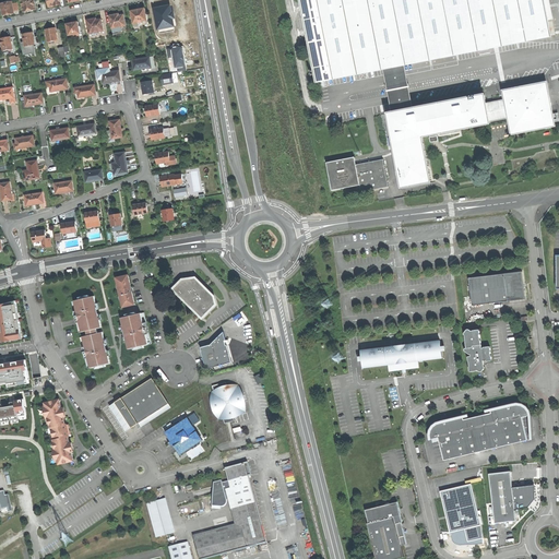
[(31,11),(36,10),(34,0),(21,0),(24,12),(31,11)]
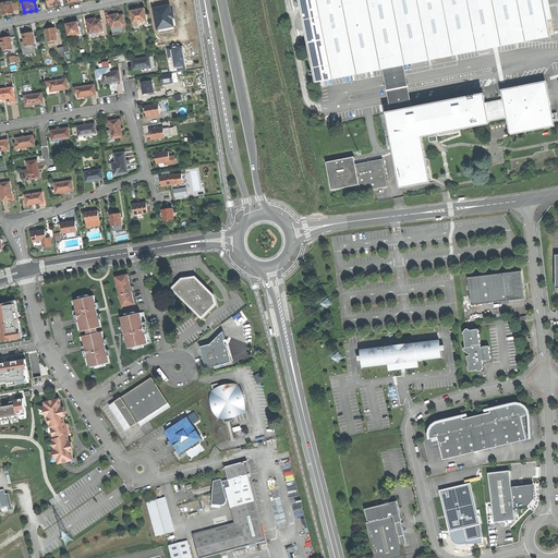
[(300,0),(314,69),(315,69),(316,74),(316,76),(549,31),(543,0),(300,0)]
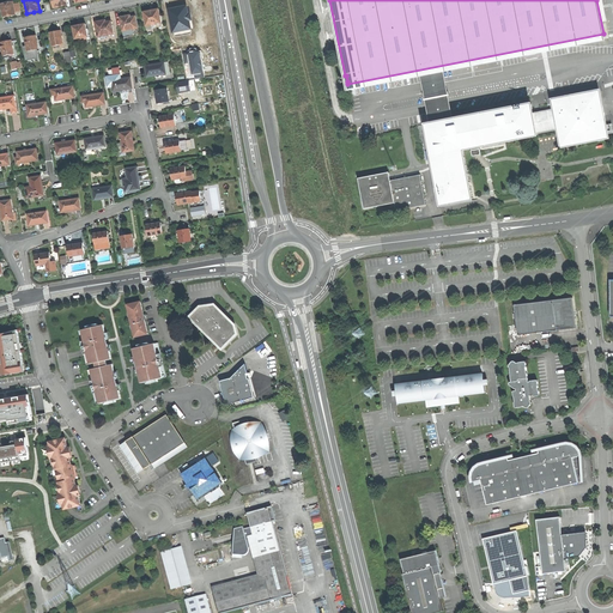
[(602,0),(596,0),(604,34),(347,84),(349,87),(423,73),(443,70),(611,37),(602,0)]
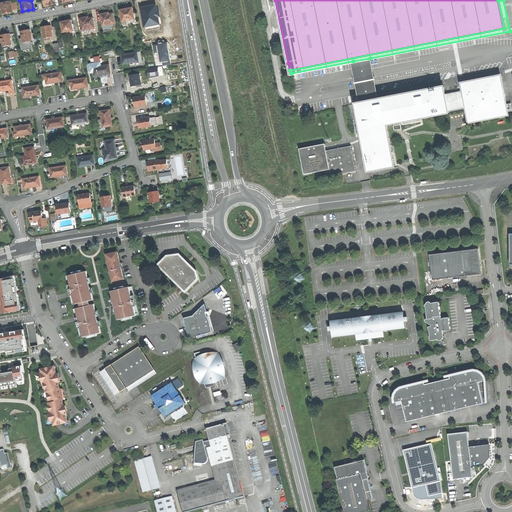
[(1,4),(3,15),(9,13),(13,13),(12,9),(11,4),(11,2),(1,4)]
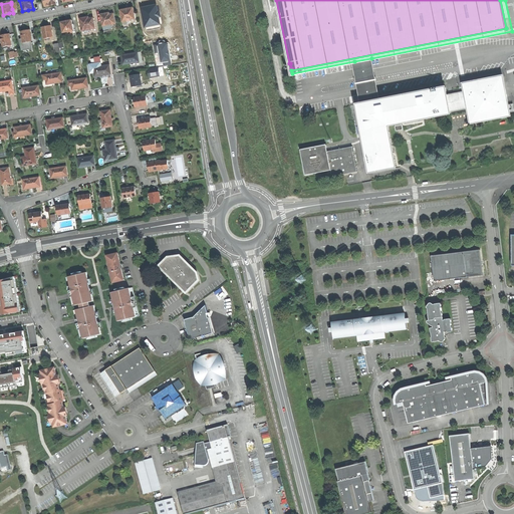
[(149,7),(143,8),(146,27),(161,24),(159,17),(158,12),(157,5),(149,7)]
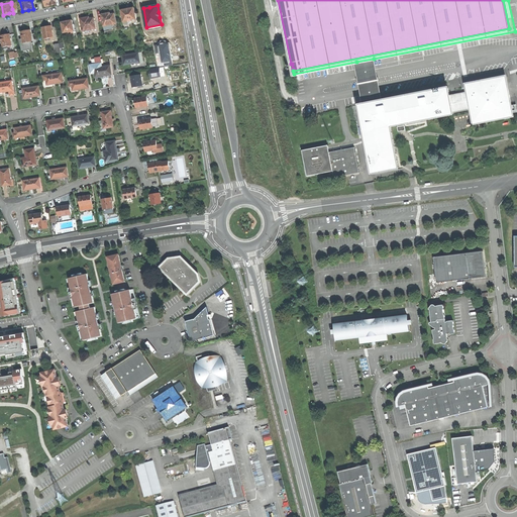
[(127,9),(122,10),(125,24),(129,24),(128,20),(136,19),(134,8),(127,9)]
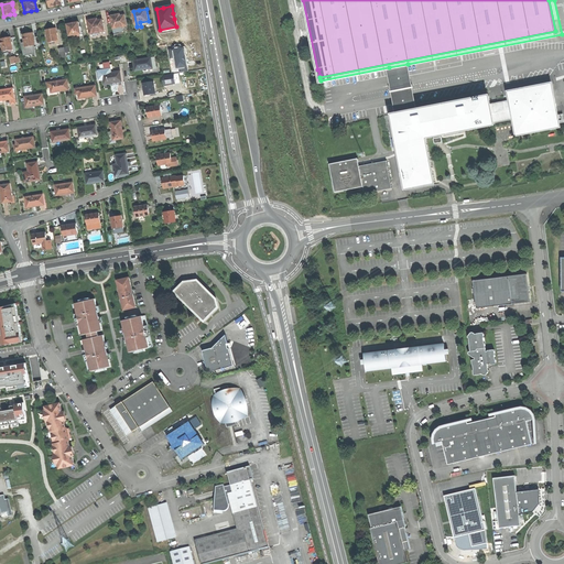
[(114,29),(122,26),(127,25),(125,14),(120,15),(120,13),(116,14),(110,15),(114,29)]
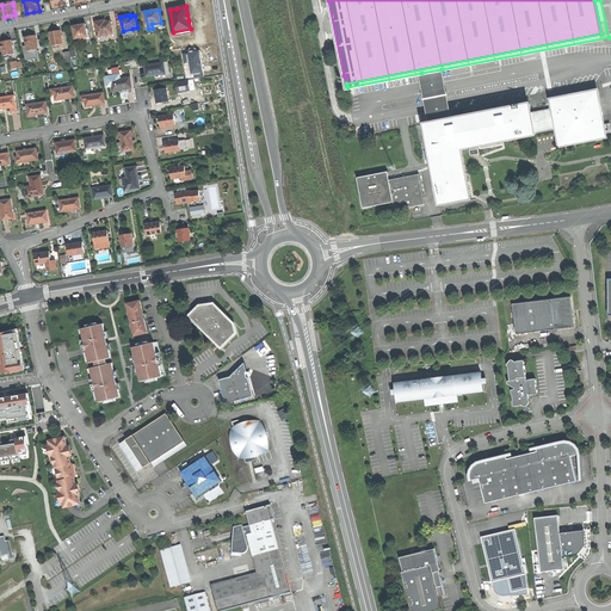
[(102,20),(96,22),(98,37),(100,36),(102,39),(109,38),(107,35),(113,34),(111,20),(105,22),(105,20),(102,20)]
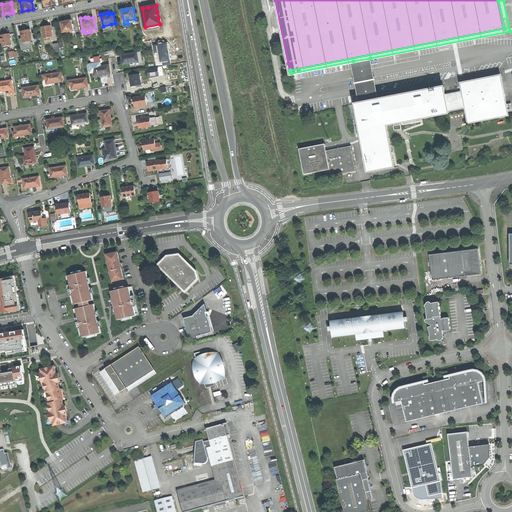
[(66,21),(61,22),(63,32),(68,31),(68,34),(73,33),(72,31),(74,30),(72,20),(66,21)]
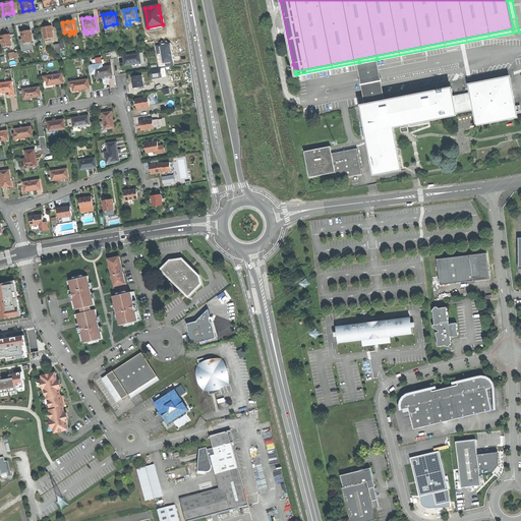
[(47,26),(43,27),(45,39),(54,38),(52,25),(47,26)]
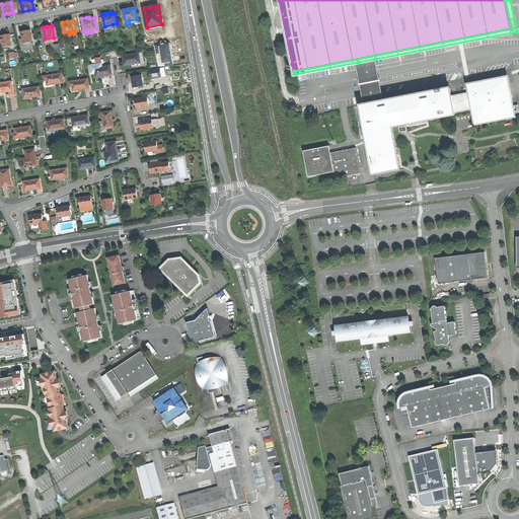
[(25,30),(21,31),(22,39),(23,40),(23,44),(30,42),(32,42),(30,29),(25,30)]
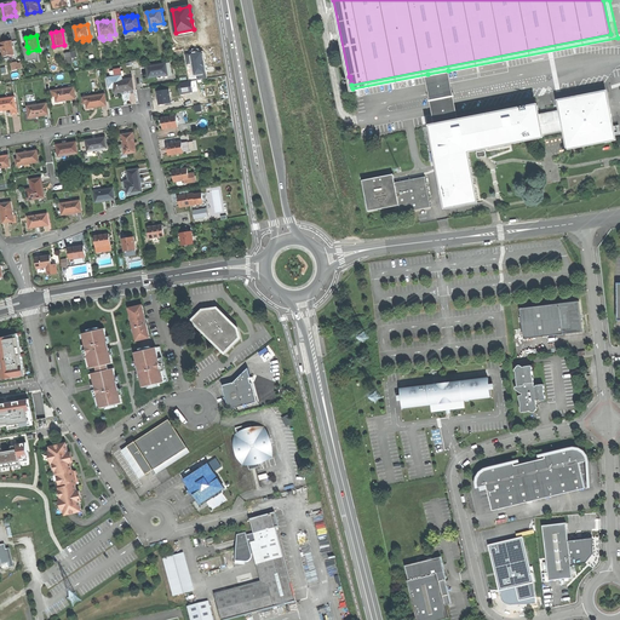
[(5,42),(0,42),(4,57),(15,55),(12,40),(5,42)]
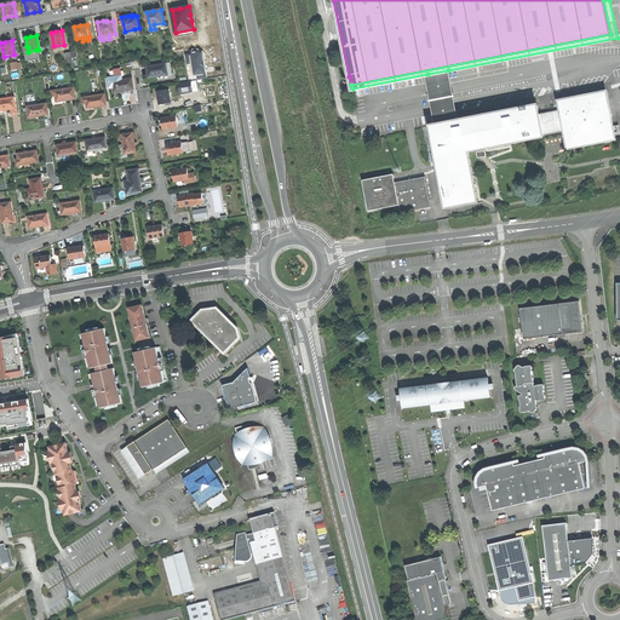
[(36,50),(28,52),(28,47),(24,49),(26,59),(38,57),(36,50)]
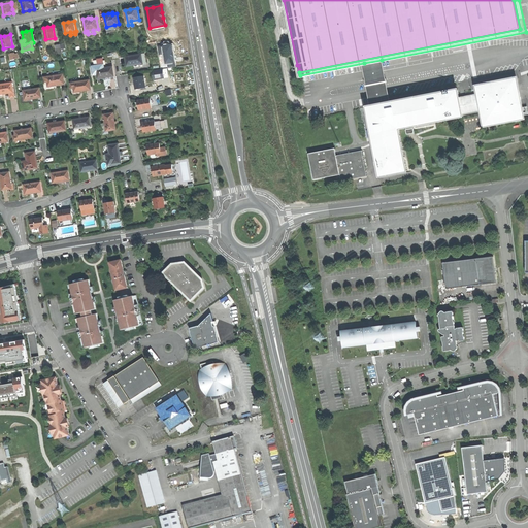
[(168,63),(175,62),(173,50),(172,44),(171,44),(169,43),(165,43),(164,45),(159,46),(160,55),(165,54),(166,64),(168,63)]
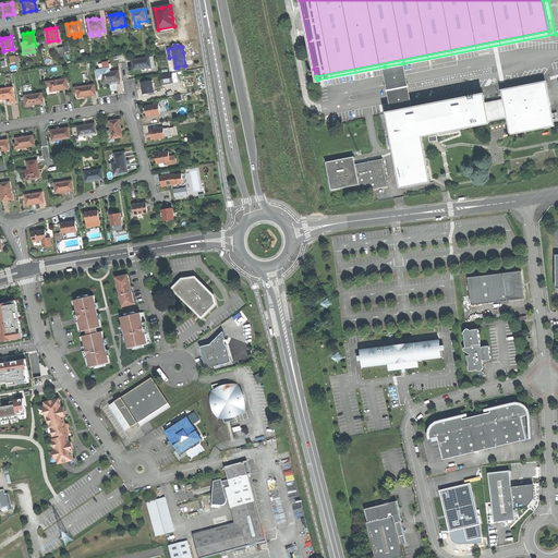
[(132,60),(134,70),(143,69),(152,68),(149,57),(132,60)]
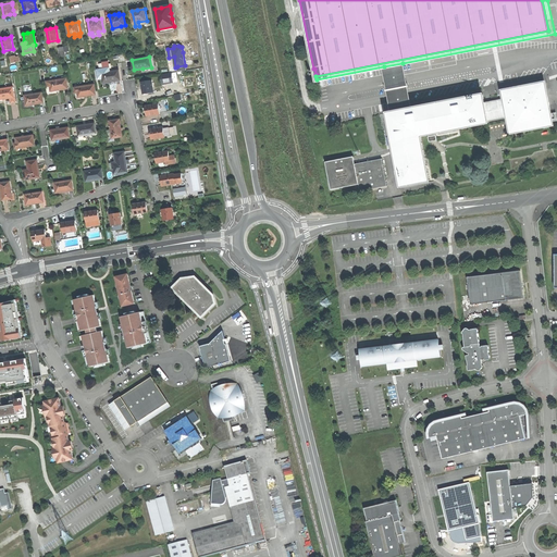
[(411,108),(403,63),(384,66),(393,112),(411,108)]
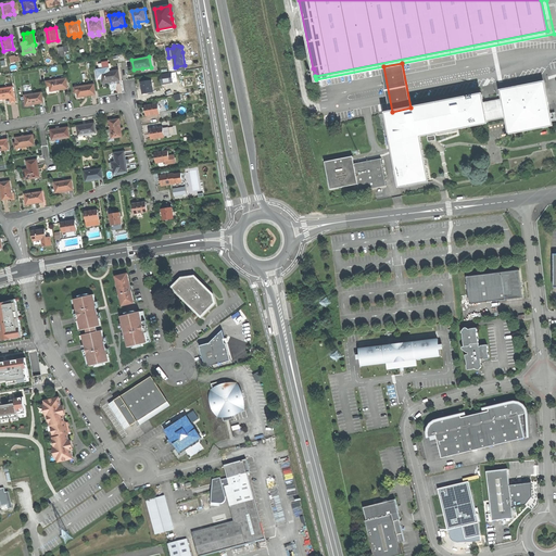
[(99,79),(102,78),(101,73),(110,72),(109,68),(97,70),(99,79)]
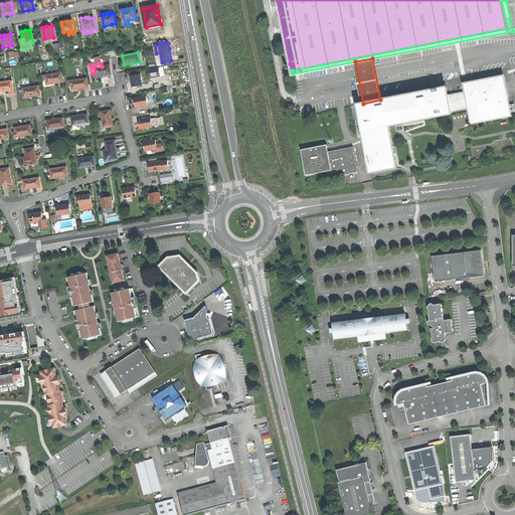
[(95,72),(96,76),(104,75),(112,74),(110,65),(102,66),(94,67),(95,72)]
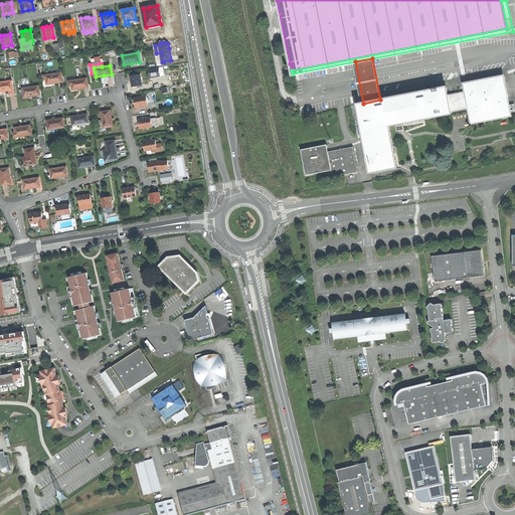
[(159,67),(149,69),(150,78),(160,76),(159,67)]
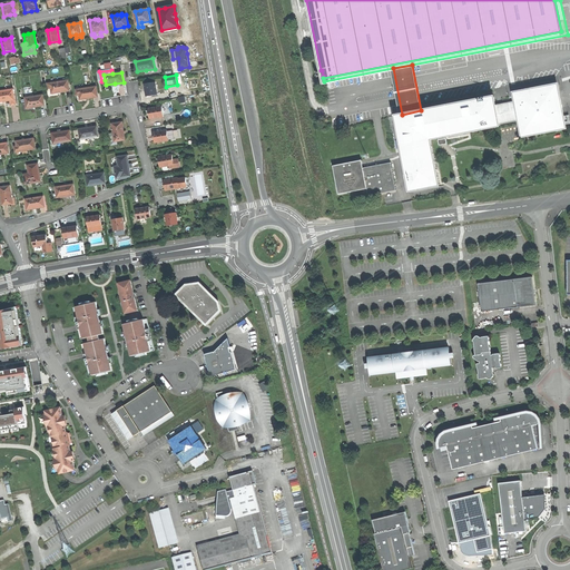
[(51,89),(52,94),(60,92),(70,90),(68,80),(47,84),(48,89),(51,89)]
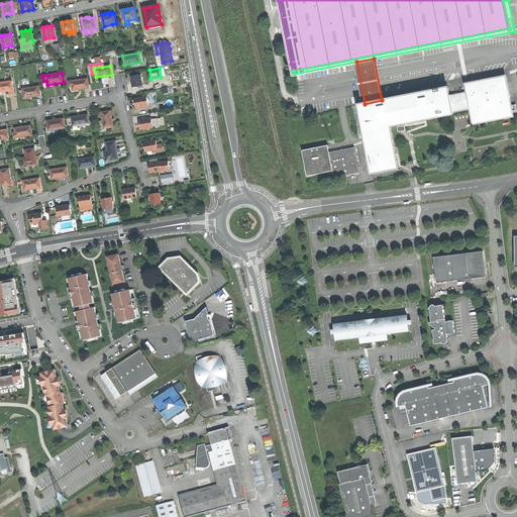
[(140,75),(131,77),(132,82),(133,87),(142,85),(140,75)]
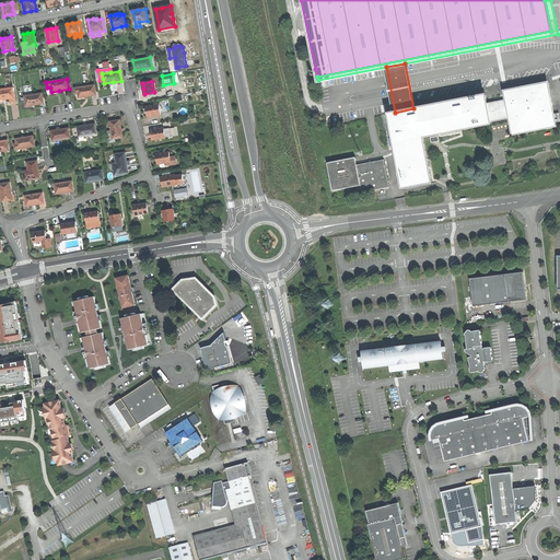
[(509,92),(510,97),(513,116),(513,118),(515,130),(553,123),(547,84),(509,92)]
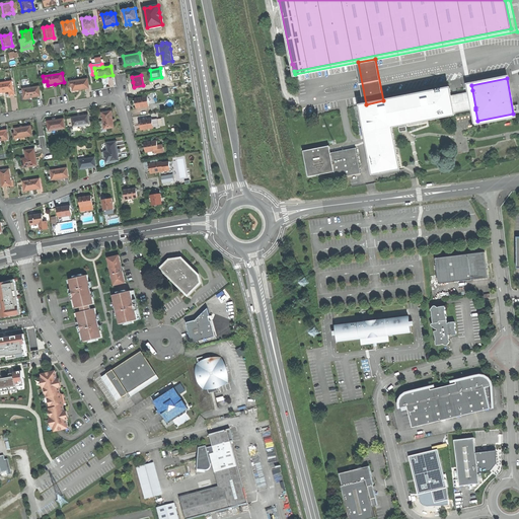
[(73,86),(73,91),(80,89),(89,88),(88,79),(69,82),(70,86),(73,86)]
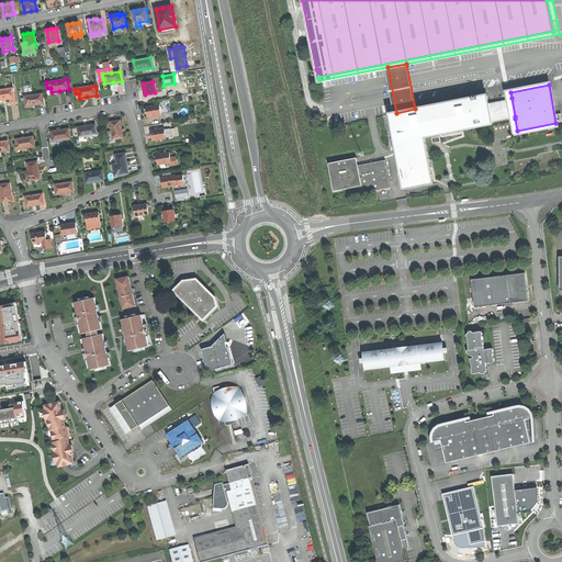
[(0,100),(3,100),(7,100),(10,99),(14,98),(13,88),(0,89),(0,100)]
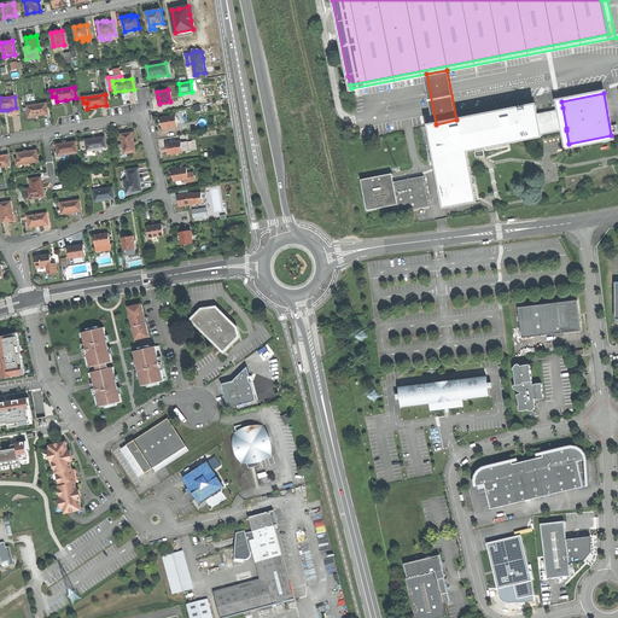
[(28,112),(29,117),(36,116),(41,115),(48,115),(47,103),(28,106),(28,112)]
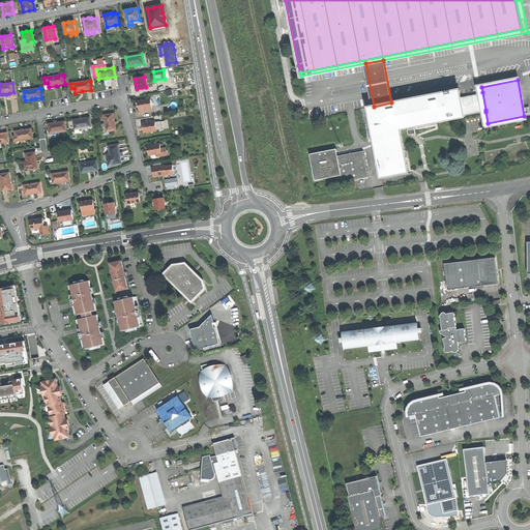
[(402,128),(409,127),(415,126),(437,122),(465,116),(465,113),(462,96),(460,89),(391,102),(374,107),(370,107),(383,176),(410,171),(402,128)]
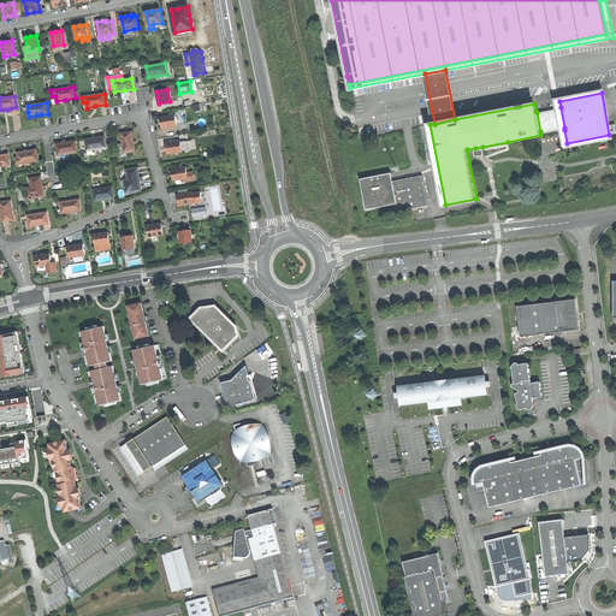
[(540,131),(564,128),(561,107),(537,112),(540,131)]
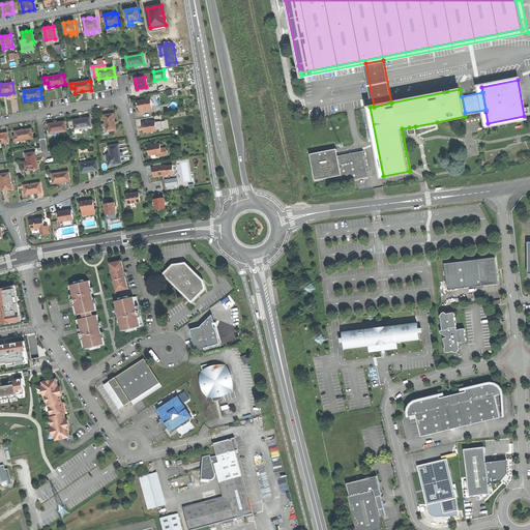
[(139,106),(140,111),(152,109),(151,99),(139,101),(139,106)]
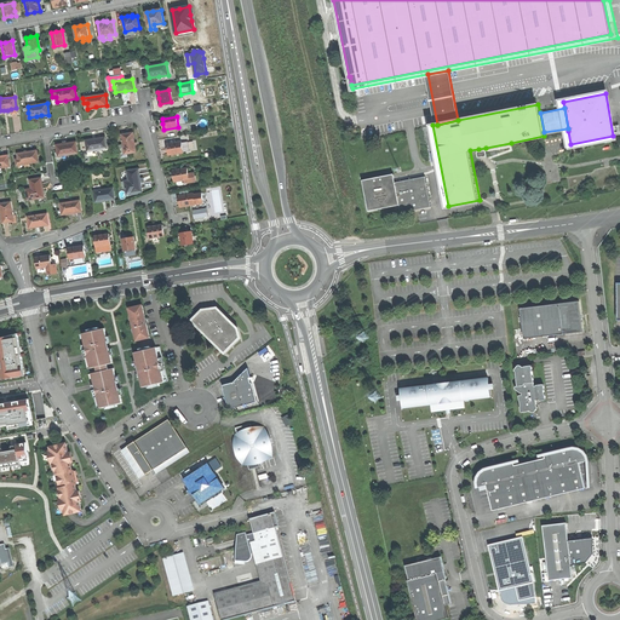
[(133,133),(122,135),(124,144),(126,154),(128,154),(137,153),(135,143),(133,133)]
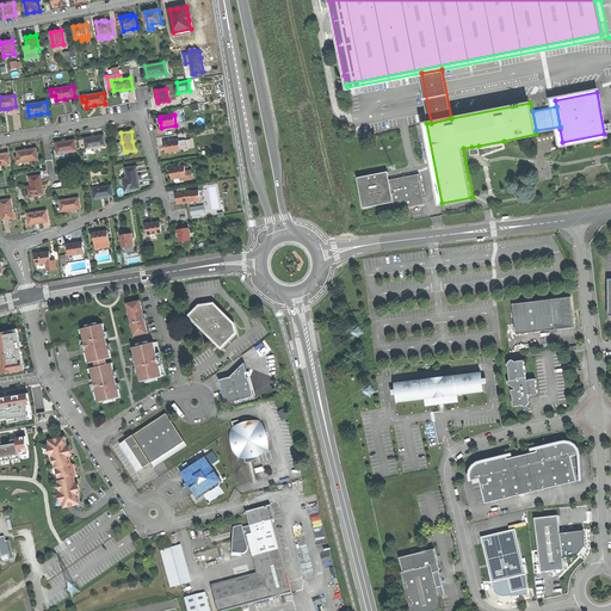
[(85,139),(87,150),(106,147),(104,136),(96,137),(85,139)]
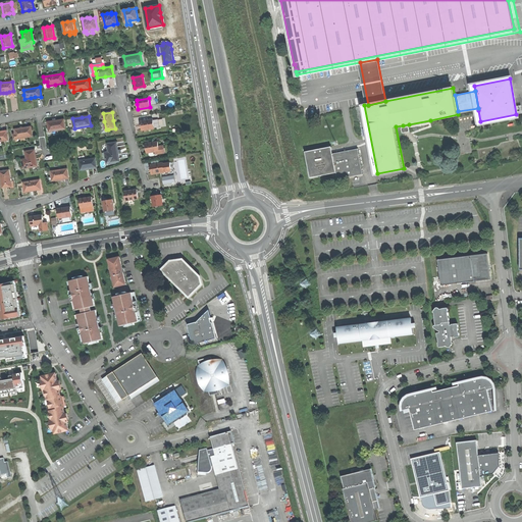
[(55,121),(48,122),(50,132),(66,128),(64,119),(55,121)]
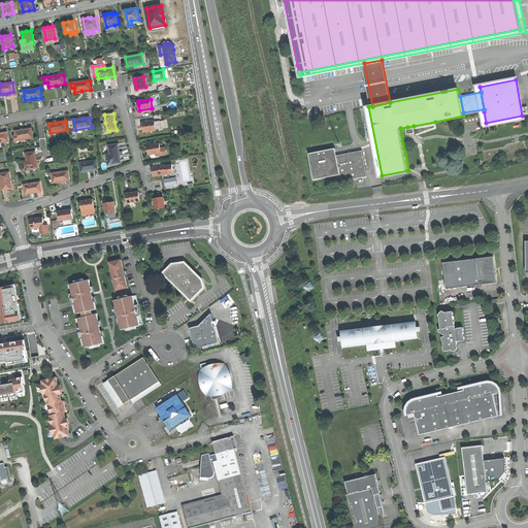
[(143,128),(143,132),(156,130),(155,122),(155,121),(142,123),(143,128)]
